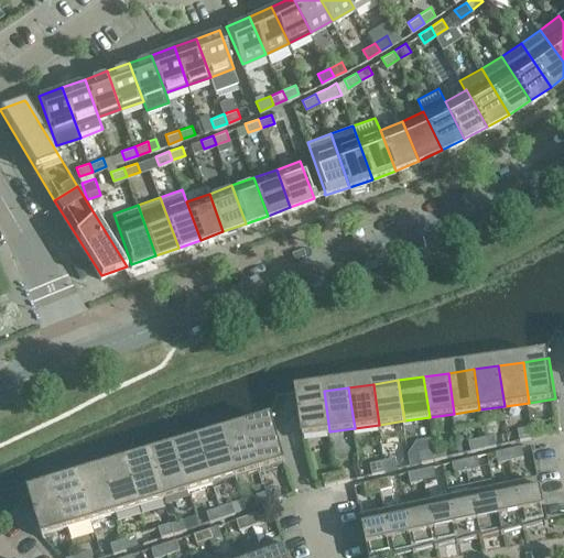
[(297,395),(303,436),(329,431),(324,391),(297,395)]
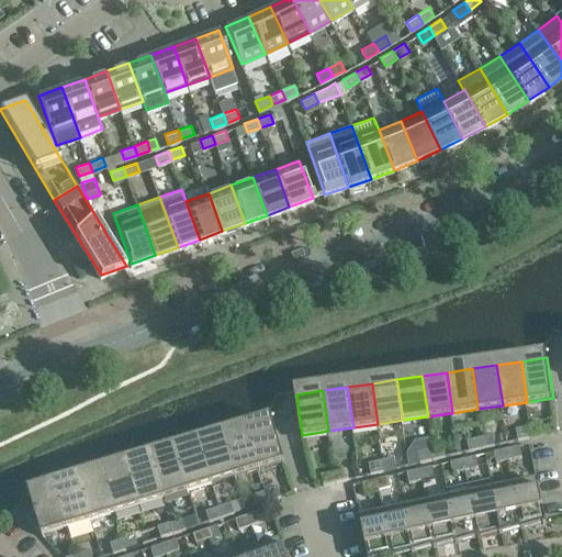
[(542,420),(529,423),(532,434),(544,431),(542,420)]
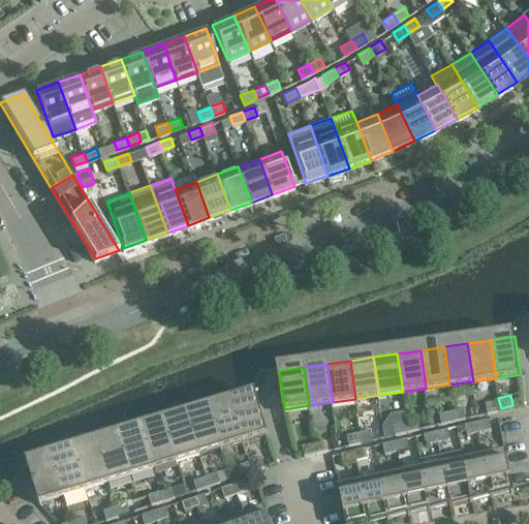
[(235,403),(245,440),(269,433),(257,396),(235,403)]
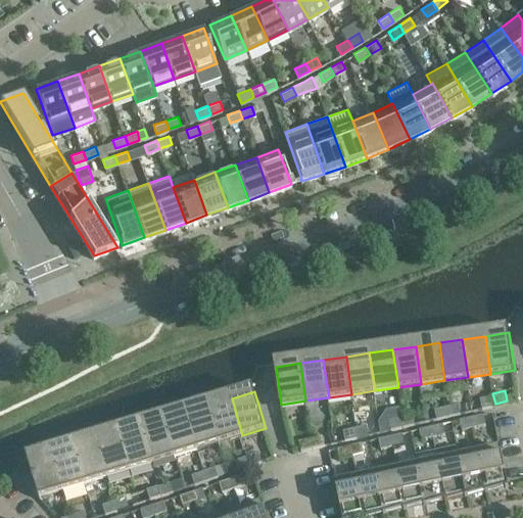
[(495,404),(492,393),(481,396),(483,406),(495,404)]
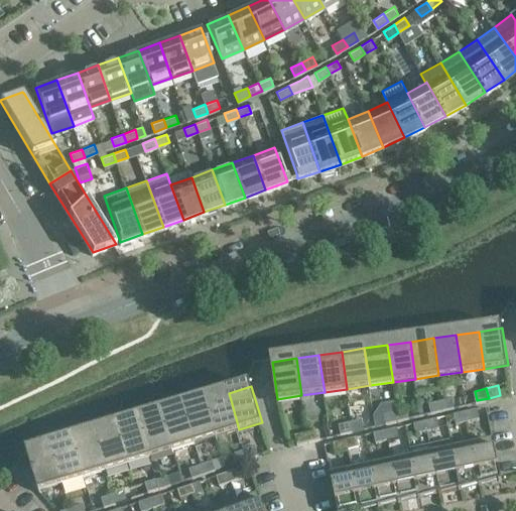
[(207,400),(218,436),(239,429),(229,393),(207,400)]
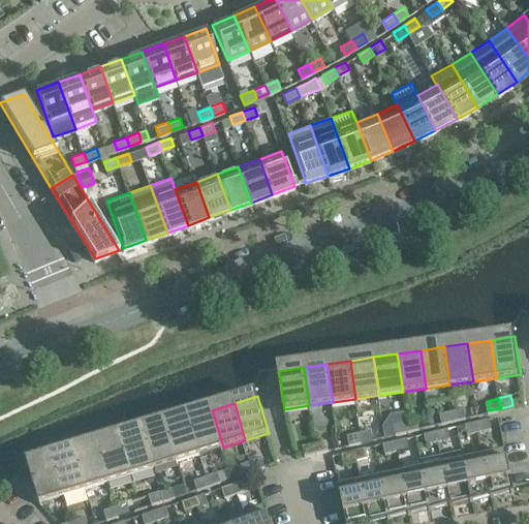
[(464,406),(453,408),(455,419),(467,415),(464,406)]
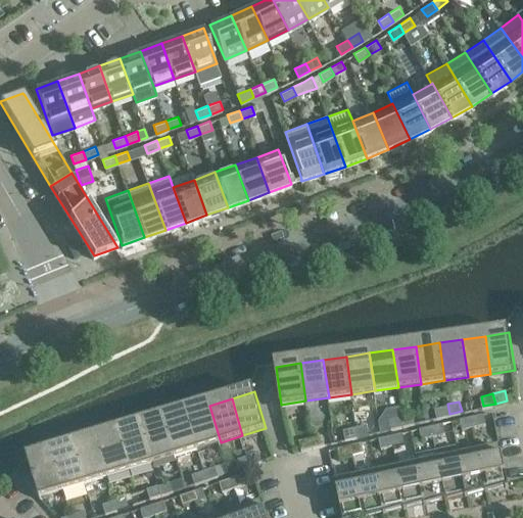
[(449,414),(447,404),(435,407),(437,417),(449,414)]
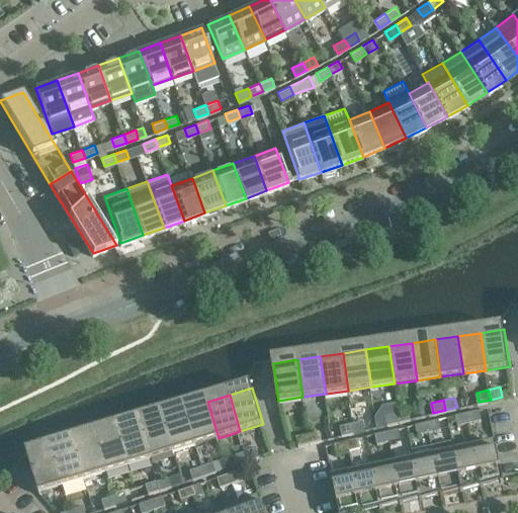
[(185,408),(196,444),(219,438),(207,402),(185,408)]
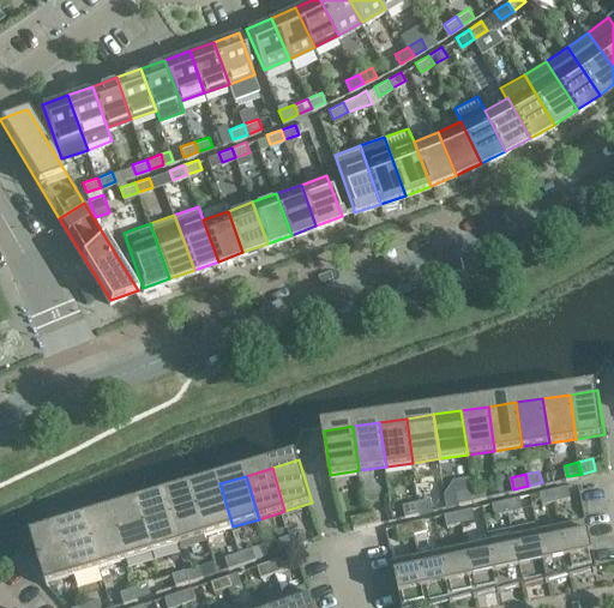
[(194,492),(208,534),(233,527),(220,483),(194,492)]
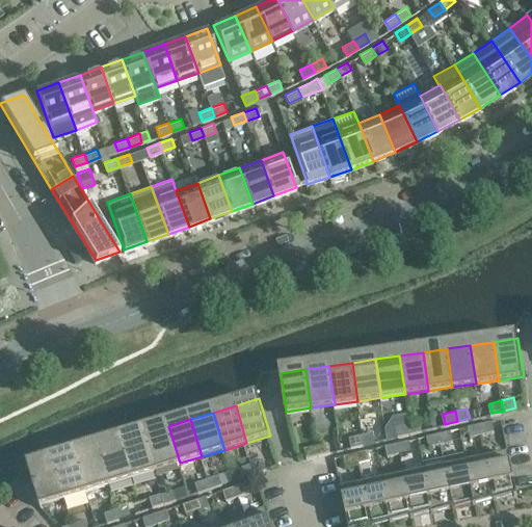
[(420,419),(408,422),(410,432),(423,429),(420,419)]
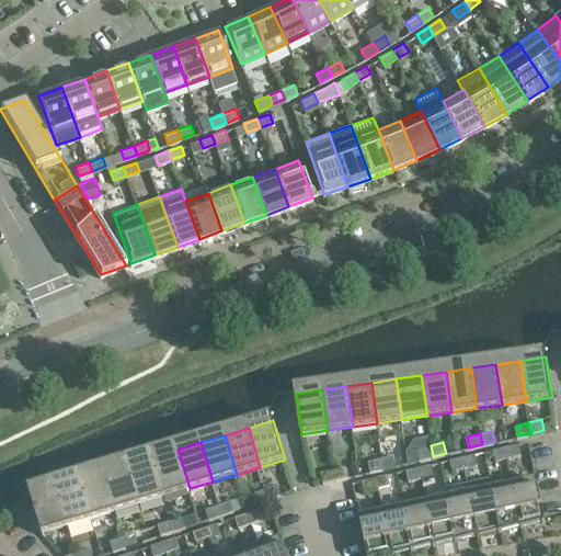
[(506,445),(510,456),(522,453),(519,442),(506,445)]
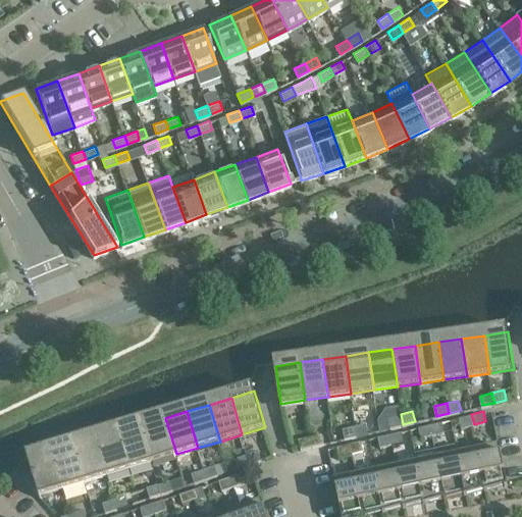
[(403,424),(401,414),(388,417),(390,426),(403,424)]
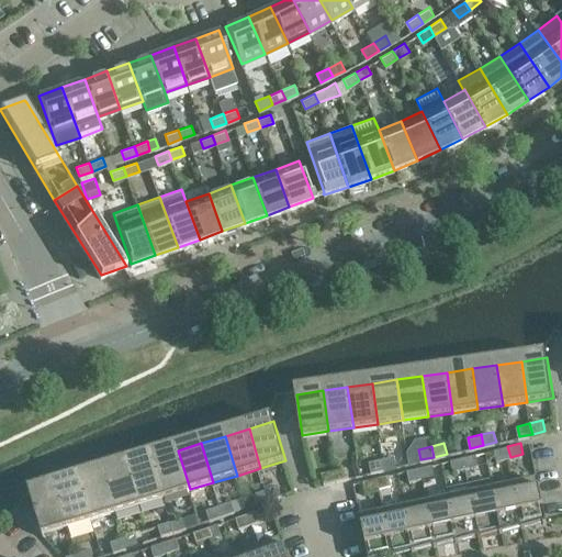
[(510,457),(507,446),(495,449),(497,459),(510,457)]
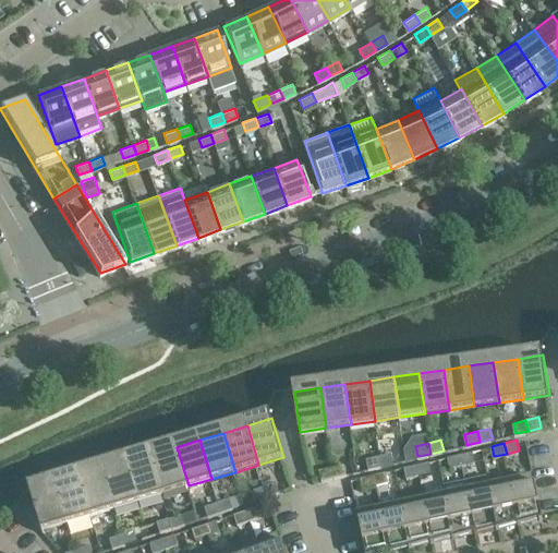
[(152,455),(164,493),(189,485),(177,447),(152,455)]
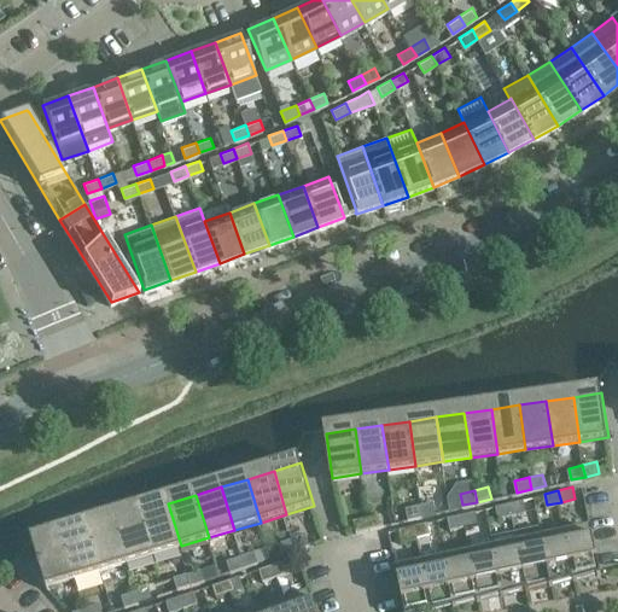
[(509,501),(513,513),(528,510),(524,499),(509,501)]
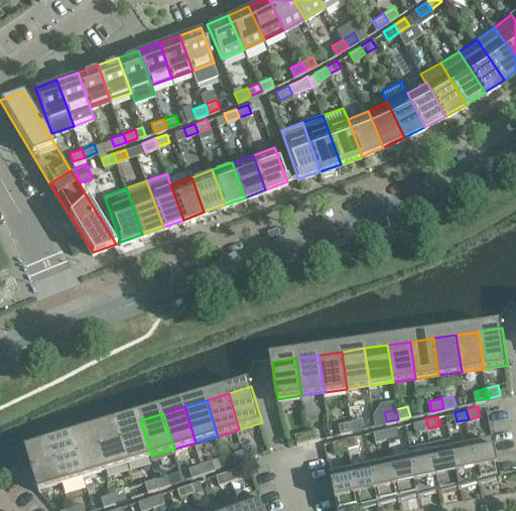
[(363,417),(351,419),(353,429),(365,426),(363,417)]
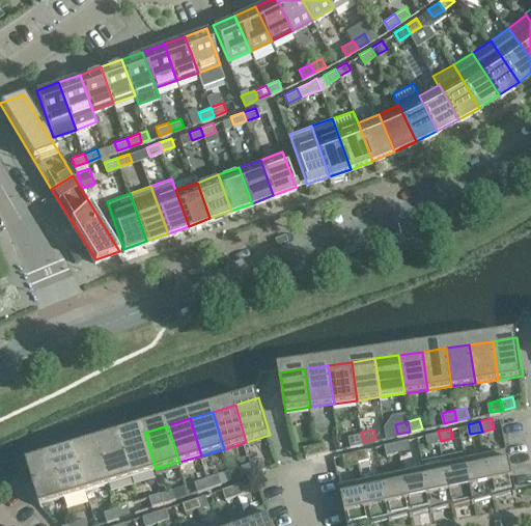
[(441,441),(438,431),(426,434),(428,444),(441,441)]
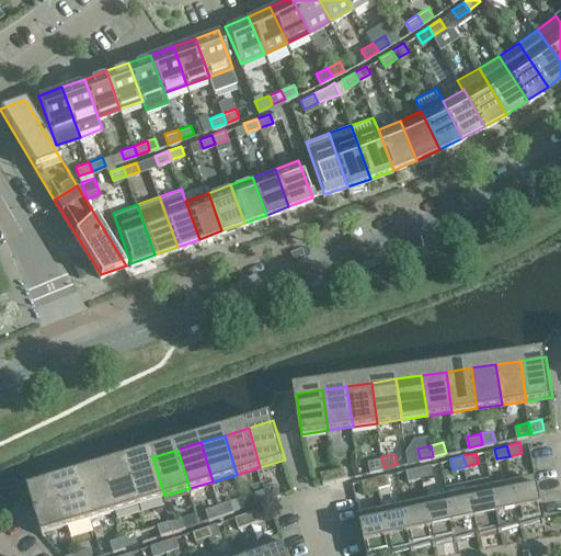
[(384,467),(381,456),(368,460),(371,471),(384,467)]
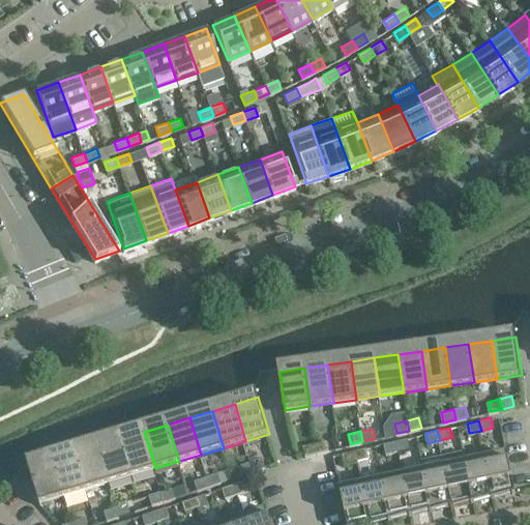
[(121,438),(133,475),(155,468),(144,432),(121,438)]
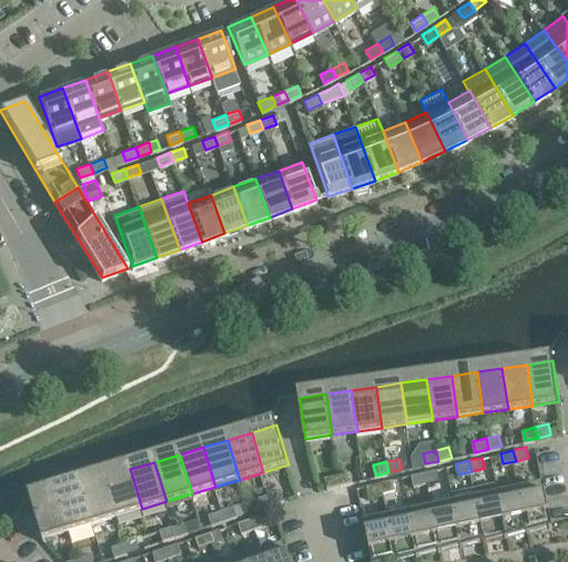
[(425,471),(427,481),(440,479),(437,468),(425,471)]
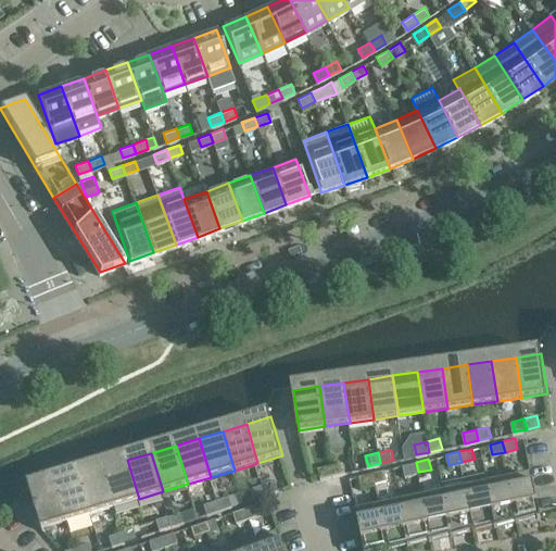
[(103,467),(115,506),(139,499),(127,460),(103,467)]
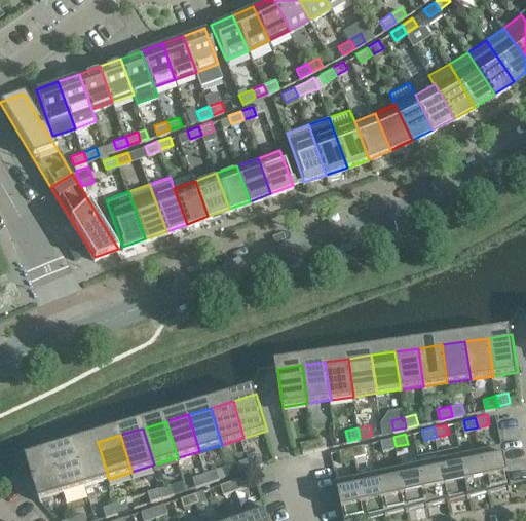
[(325,436),(313,438),(315,448),(328,446),(325,436)]
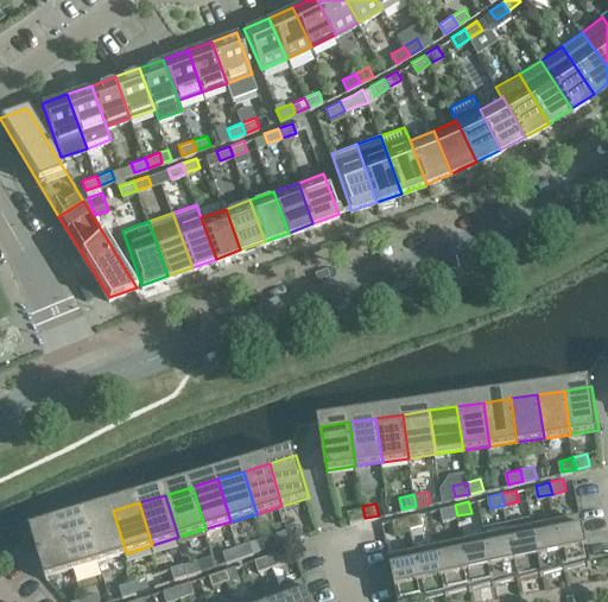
[(457,515),(455,505),(441,507),(443,519),(457,515)]
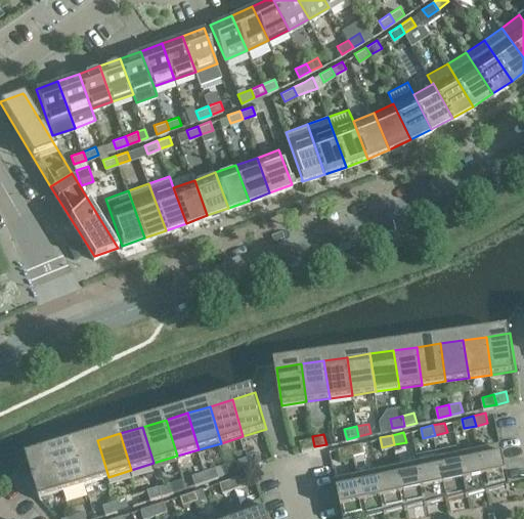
[(302,449),(306,448),(314,446),(312,436),(300,439),(302,449)]
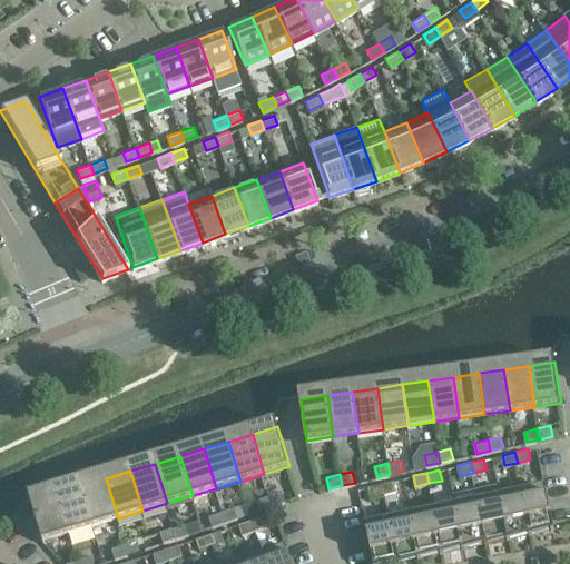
[(81,485),(94,525),(118,518),(106,478),(81,485)]
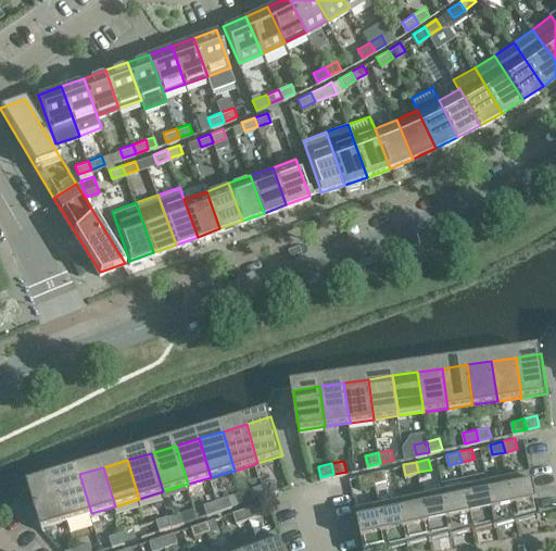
[(373,472),(375,483),(388,479),(386,468),(373,472)]
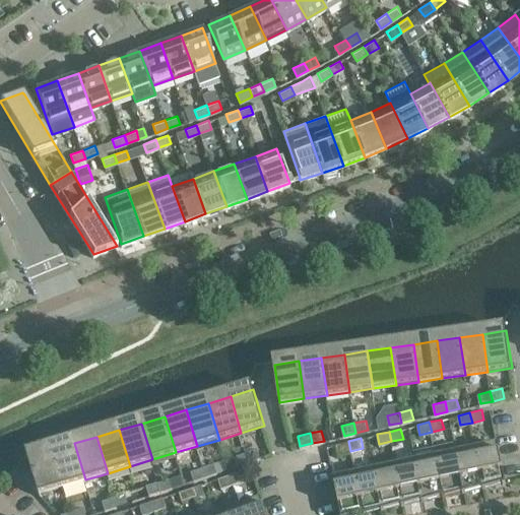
[(350,451),(348,441),(336,444),(339,454),(350,451)]
